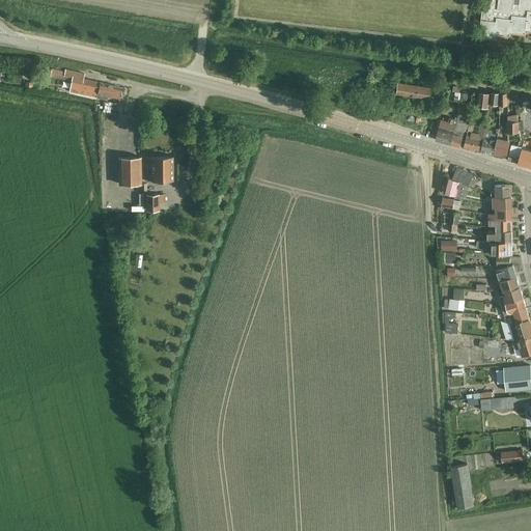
[(482,0),(479,36),(495,38),(495,34),(510,36),(510,32),(526,33),(526,29),(530,29),(530,0),(519,0),(519,4),(513,3),(513,0),(482,0)]
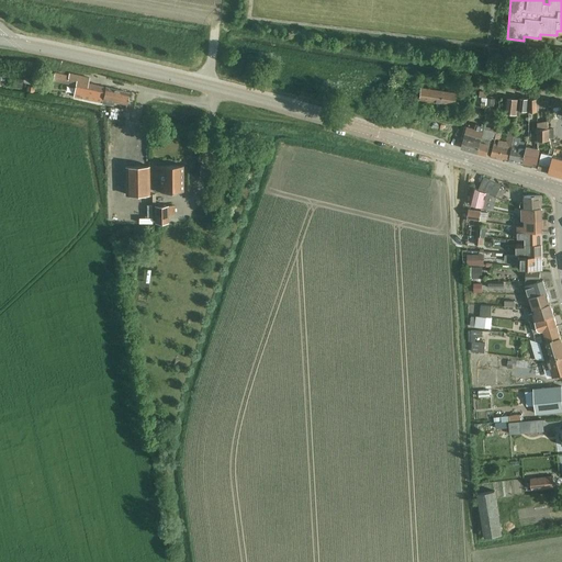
[(69,76),(68,81),(76,82),(75,88),(74,97),(90,100),(102,102),(102,103),(112,105),(113,101),(126,104),(128,98),(130,97),(128,97),(130,92),(105,87),(88,83),(89,78),(69,74),(69,76)]
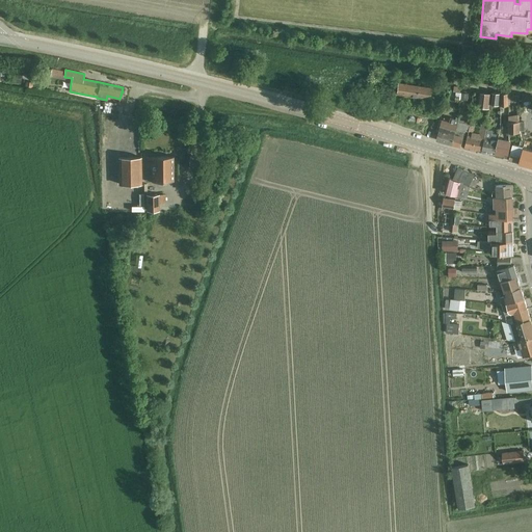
[(396,96),(422,99),(422,103),(430,104),(431,100),(430,100),(432,88),(397,83),(396,96)]
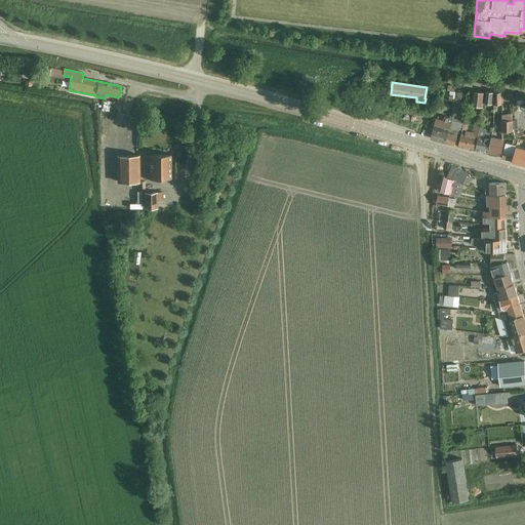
[(483,107),(484,103),(485,93),(473,91),(471,106),(483,107)]
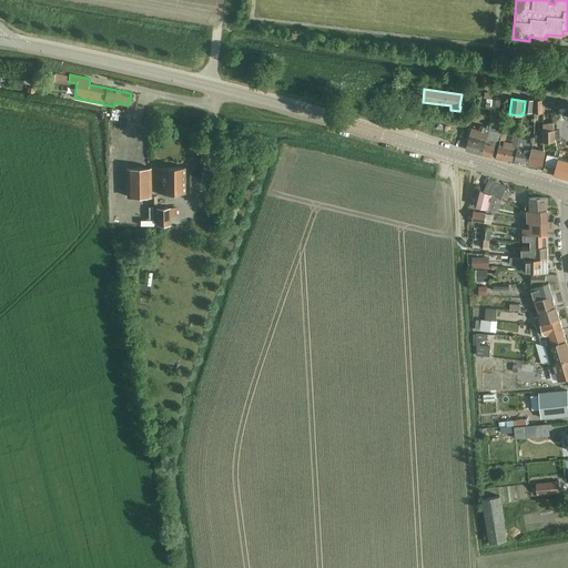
[(525,99),(525,101),(524,111),(533,112),(534,109),(535,109),(535,100),(525,99)]
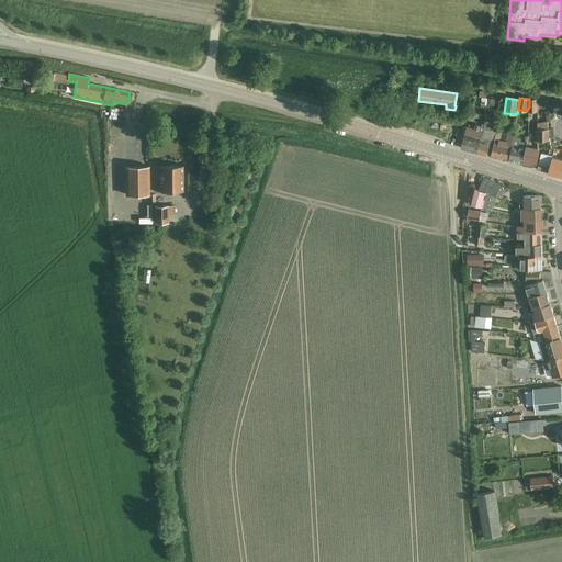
[(553,116),(549,116),(549,135),(561,135),(561,121),(553,122),(553,116)]
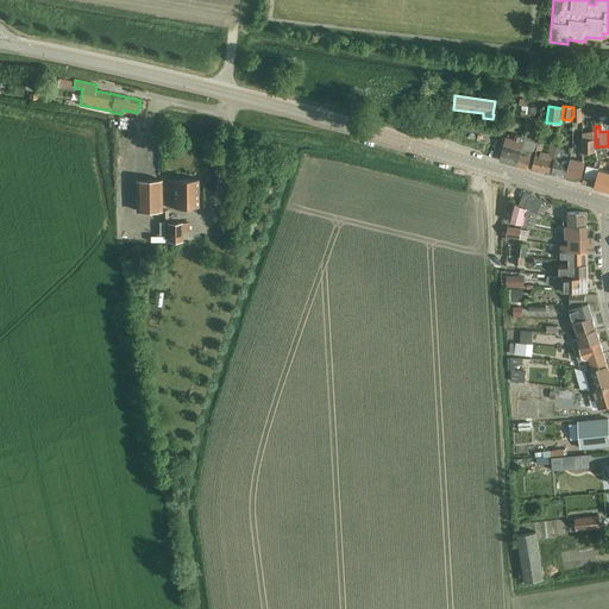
[(500,135),(496,146),(503,149),(500,159),(503,161),(516,164),(520,154),(523,143),(525,138),(525,137),(515,135),(514,139),(500,135)]
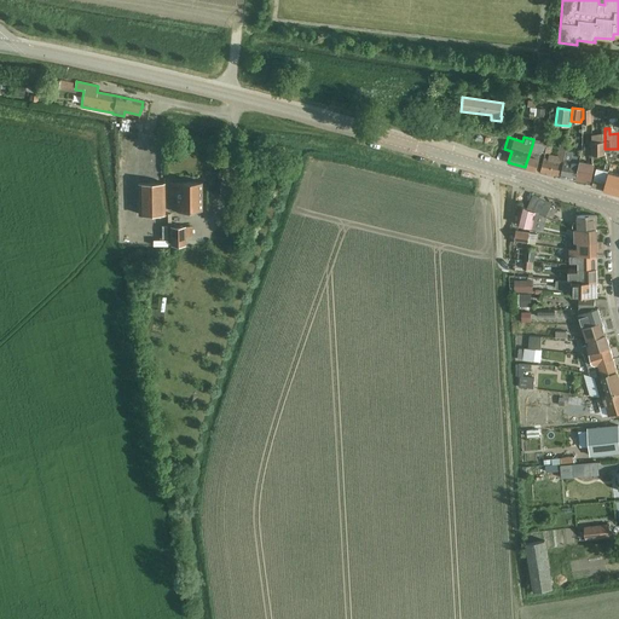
[(528,156),(525,167),(538,172),(541,163),(538,162),(542,152),(544,152),(545,151),(547,143),(533,140),(532,145),(528,156)]
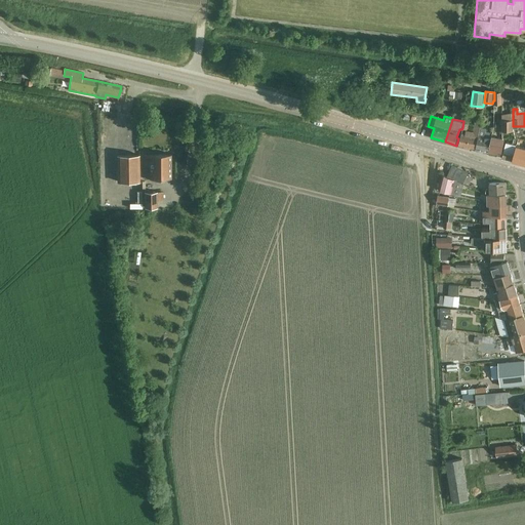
[(501,120),(501,127),(501,130),(513,131),(513,120),(501,120)]
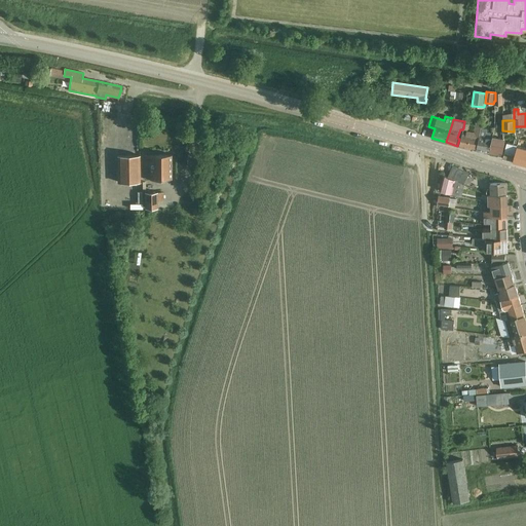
[(462,134),(459,146),(477,149),(479,137),(479,135),(480,130),(480,128),(481,121),(476,121),(474,134),(466,133),(466,135),(462,134)]
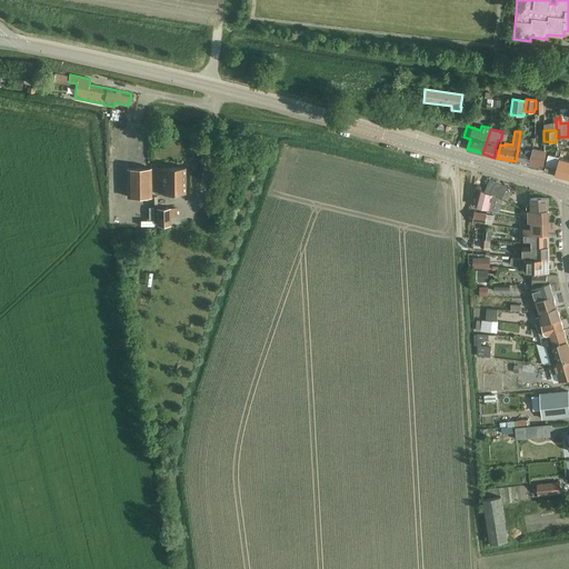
[(529,165),(532,148),(533,145),(525,142),(526,140),(519,139),(519,141),(518,148),(516,161),(529,165)]
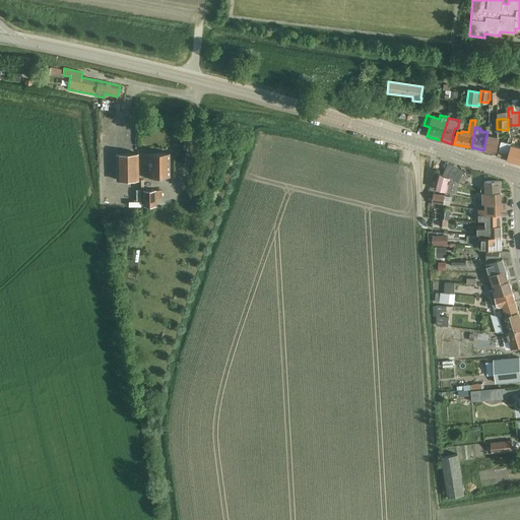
[(494,137),(486,135),(483,150),(497,152),(499,142),(497,138),(494,137)]
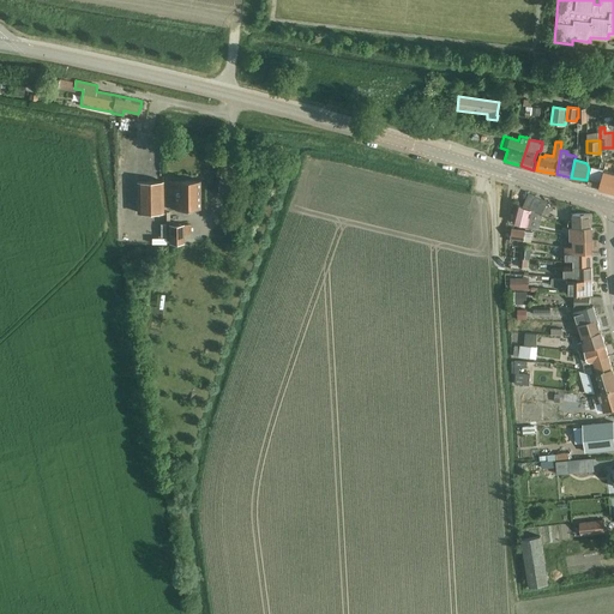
[(593,166),(587,185),(599,188),(605,170),(606,162),(601,162),(600,168),(593,166)]
